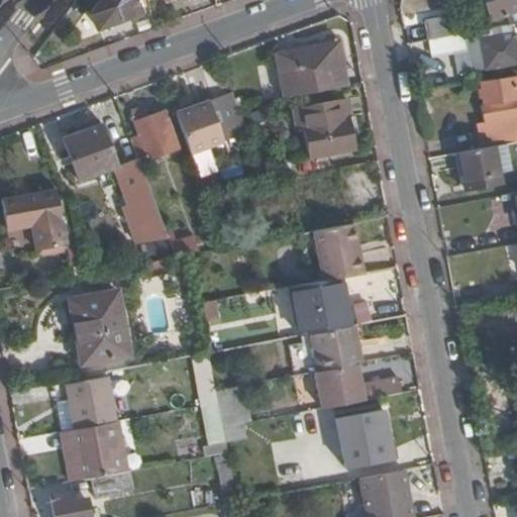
[(98,29),(141,13),(136,0),(102,0),(91,15),(98,29)]
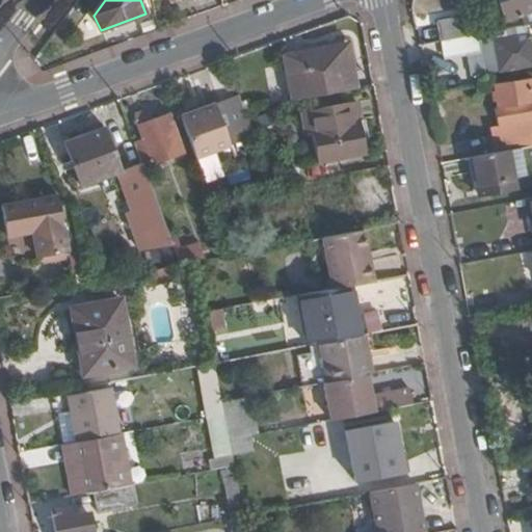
[(531,0),(498,0),(506,21),(526,15),(529,24),(531,23),(531,0)]
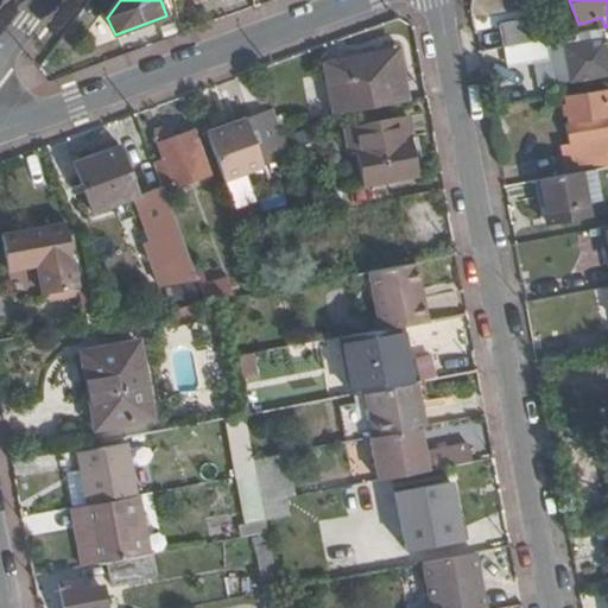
[(537,42),(548,40),(543,20),(501,27),(504,44),(536,39),(537,42)]
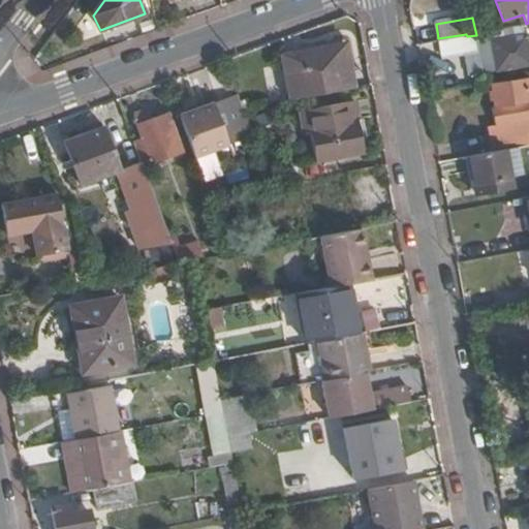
[(499,70),(528,64),(528,57),(525,37),(494,43),(499,70)]
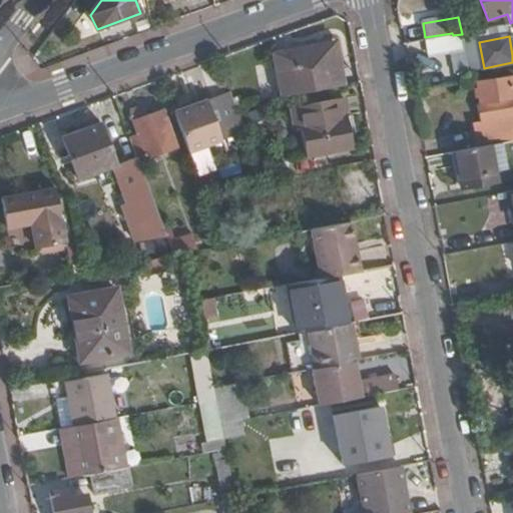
[(439,53),(461,49),(459,38),(437,42),(439,53)]
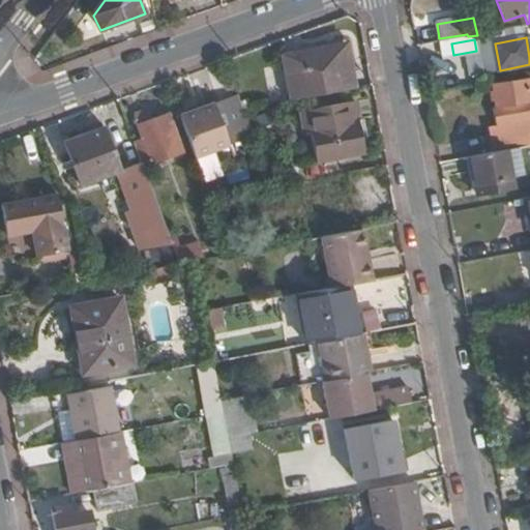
[(288,59),(296,100),(355,90),(346,47),(288,59)]
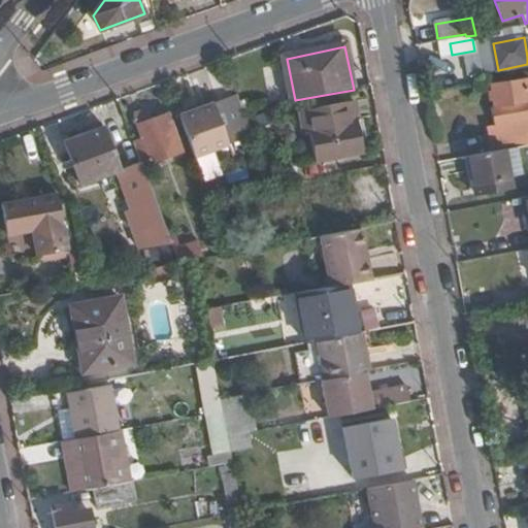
[(527,79),(489,87),(493,110),(490,111),(493,127),(488,128),(493,153),(517,149),(527,145),(527,102),(526,90),(527,89),(527,79)]
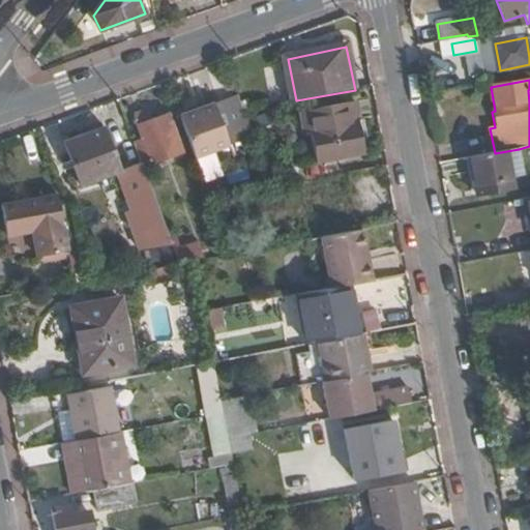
[(241,110),(237,97),(184,116),(199,156),(228,145),(222,126),(244,118),(241,110)]
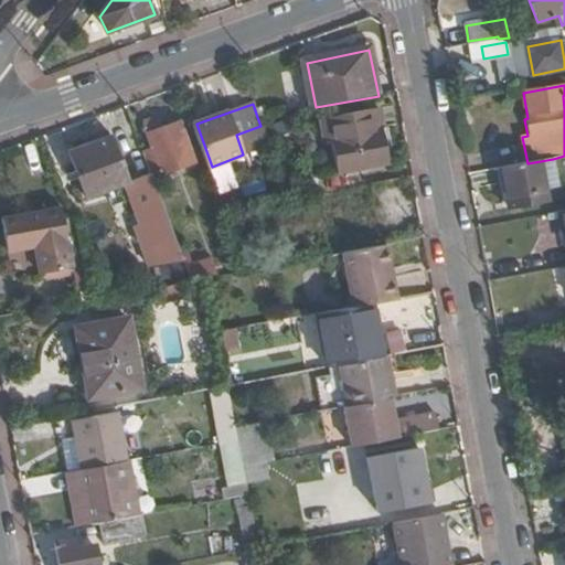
[(381,108),(327,120),(337,172),(391,161),(381,108)]
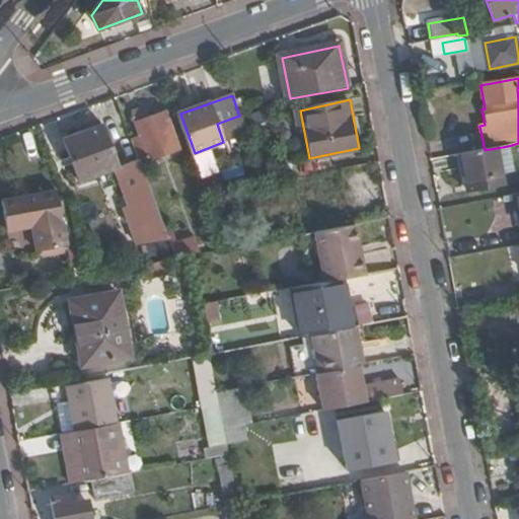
[(132,123),(145,118),(142,109),(129,115),(132,123)]
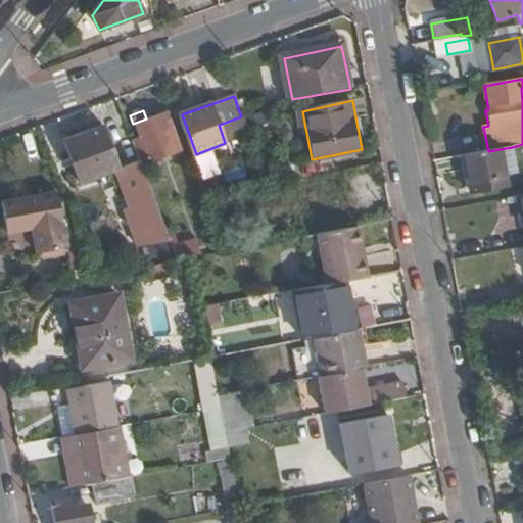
[(138,161),(139,163),(179,149),(164,112),(146,119),(133,124),(139,139),(131,142),(138,161)]
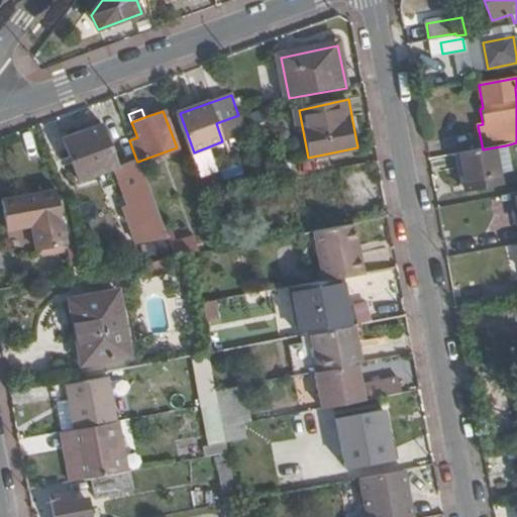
[(80,182),(110,169),(116,167),(99,126),(64,139),(80,182)]
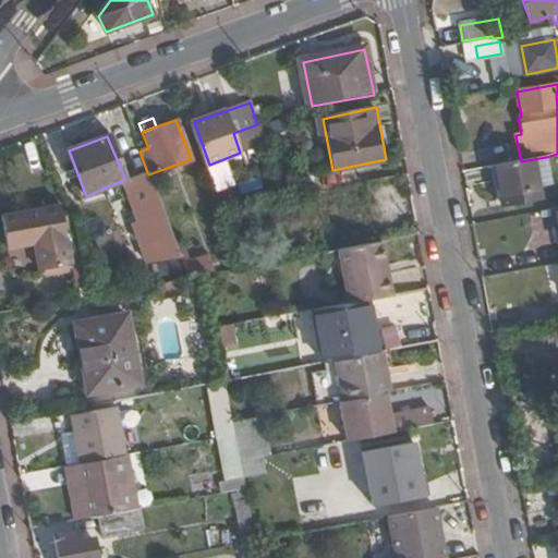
[(546,157),(521,161),(495,167),(502,204),(540,197),(537,189),(552,186),(546,157)]
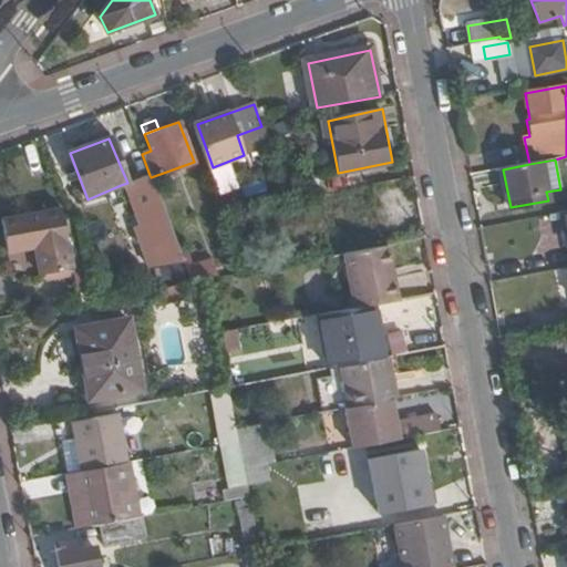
[(178,263),(151,177),(150,175),(127,183),(121,185),(134,220),(129,223),(145,268),(178,263)]
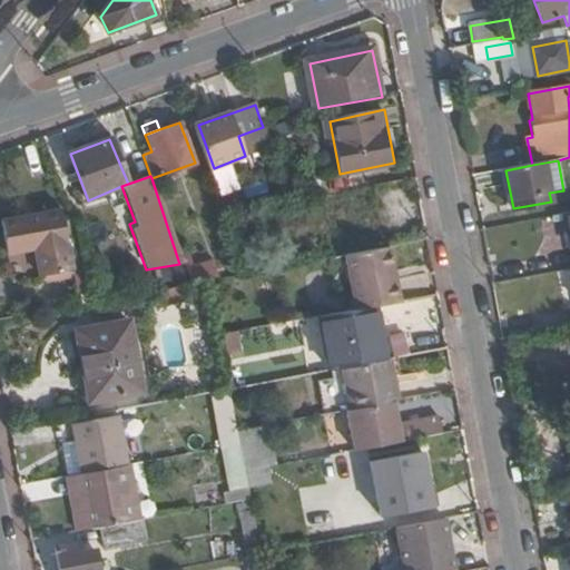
[(325,197),(336,257),(346,256),(384,249),(372,188),(325,197)]
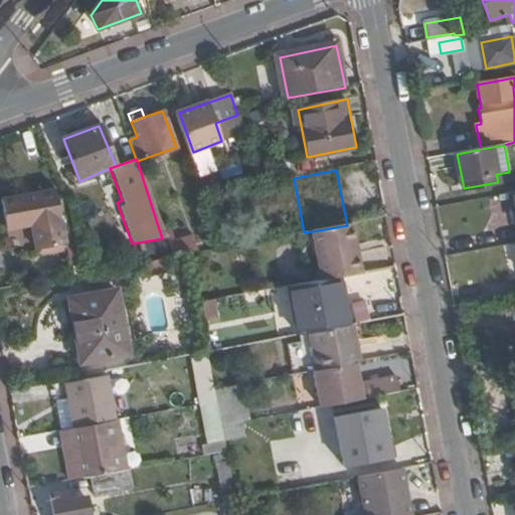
[(6,229),(30,226),(36,249),(65,244),(54,191),(1,201),(6,229)]
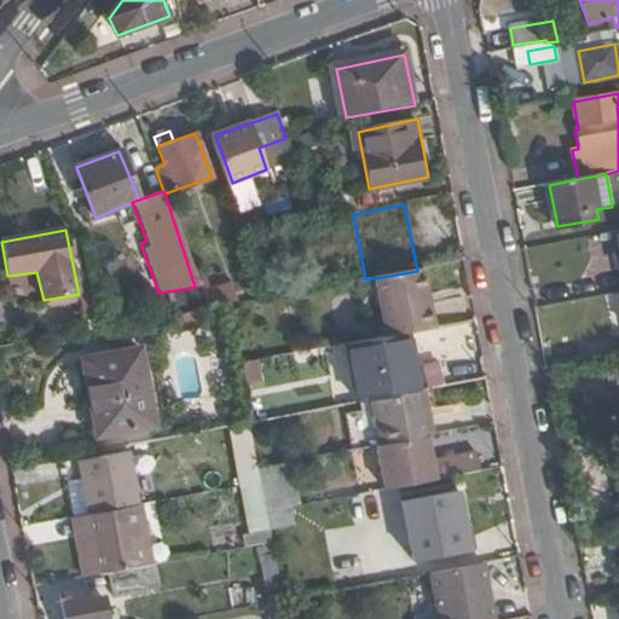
[(417,271),(376,278),(387,336),(406,333),(434,328),(431,304),(424,305),(418,270),(417,271)]
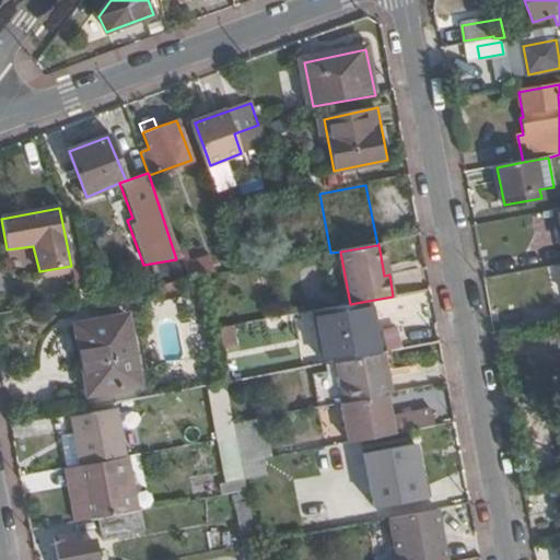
[(383,244),(378,244),(384,276),(389,275),(383,244)]
